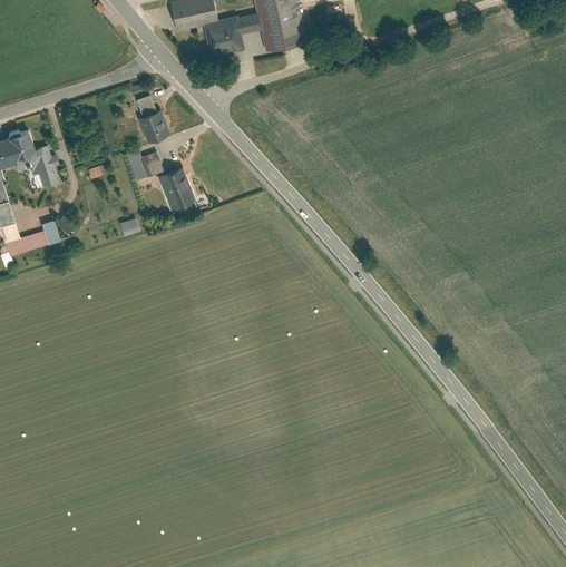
[(213,0),(179,0),(168,2),(175,30),(202,25),(217,21),(217,19),(213,1),(213,0)]
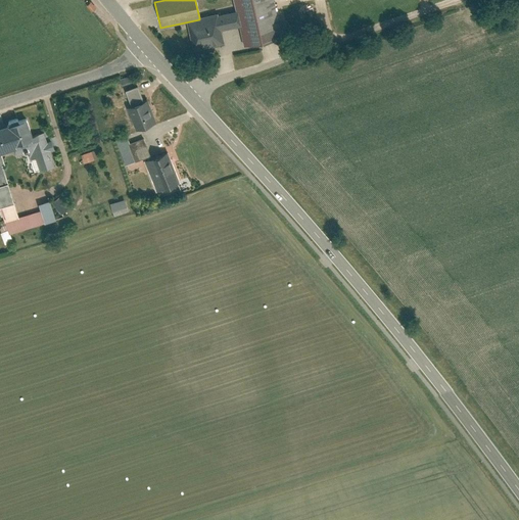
[(273,0),(231,0),(235,13),(238,29),(242,48),(282,40),(273,0)]
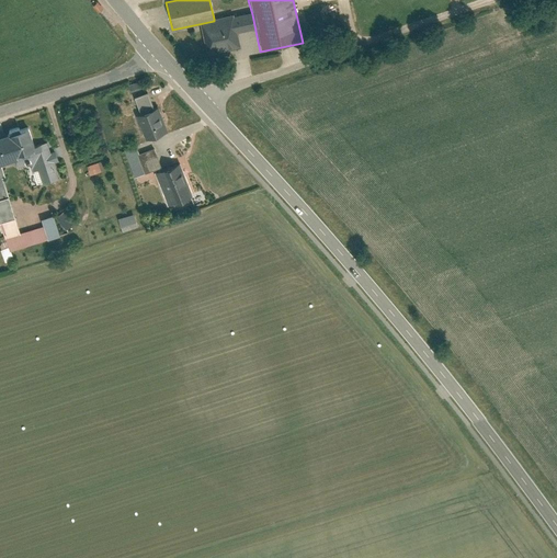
[(206,56),(239,49),(236,35),(232,19),(231,14),(214,19),(214,21),(199,24),(206,56)]
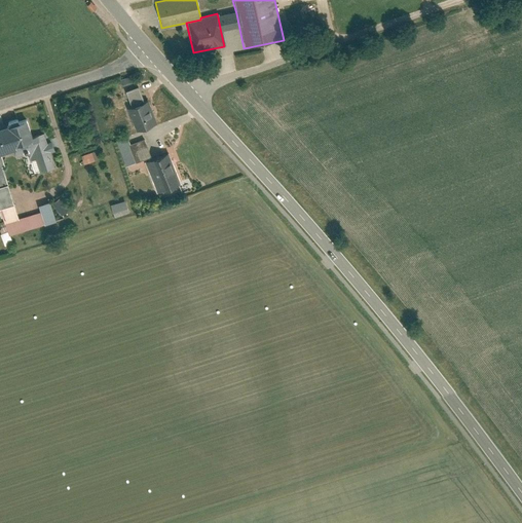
[(221,33),(239,29),(236,13),(218,17),(221,33)]
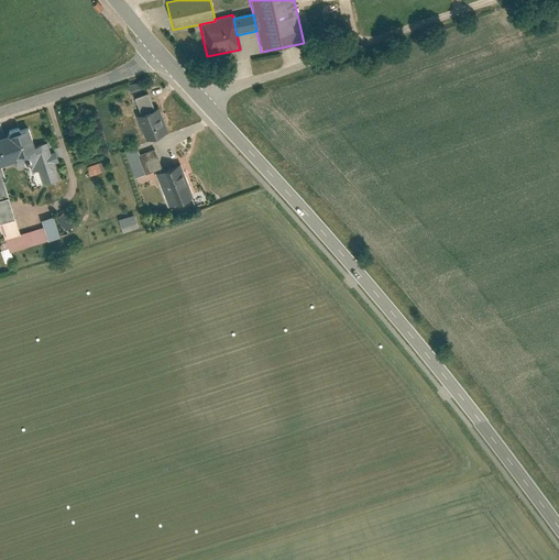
[(134,86),(123,89),(125,95),(136,91),(134,86)]
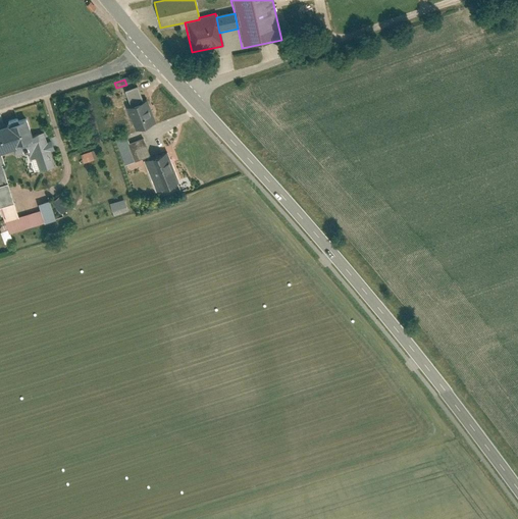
[(125,93),(131,107),(143,103),(138,88),(125,93)]
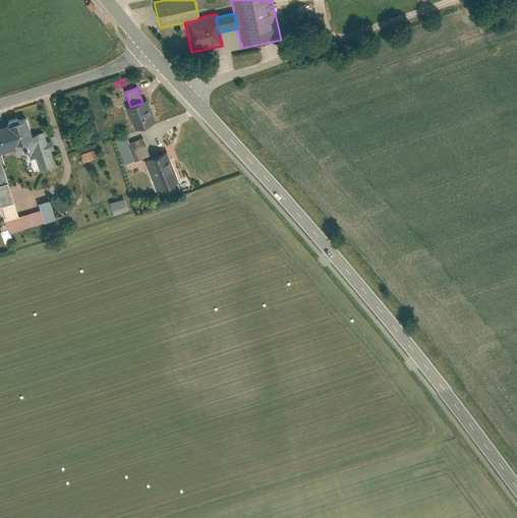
[(130,107),(126,109),(134,131),(156,124),(148,101),(142,103),(130,107)]
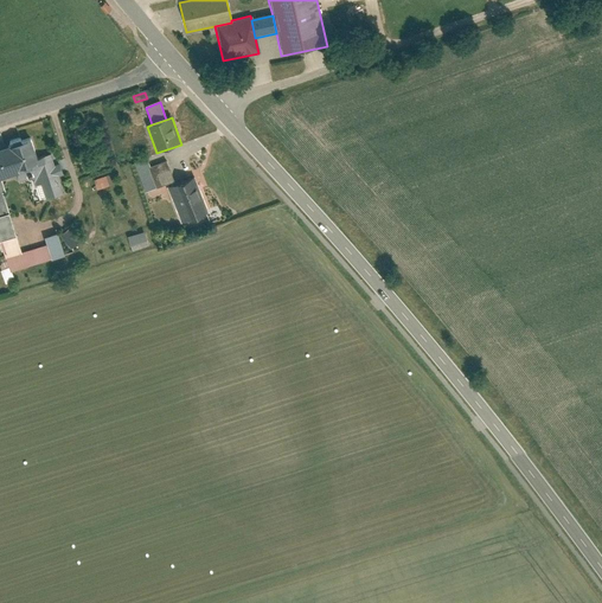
[(38,159),(32,140),(0,149),(0,178),(15,173),(40,166),(38,159)]
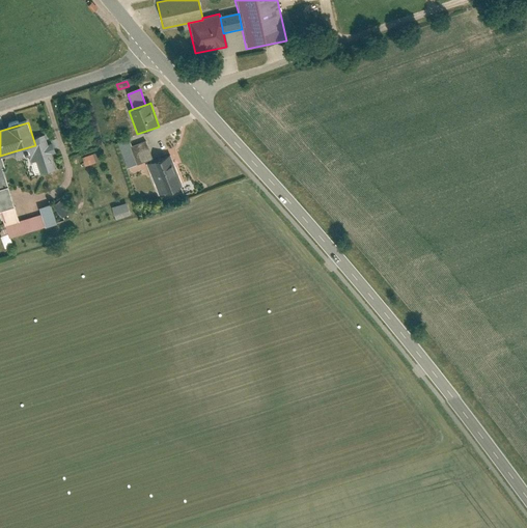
[(34,176),(55,170),(50,155),(54,154),(51,144),(47,145),(44,136),(33,139),(35,145),(37,153),(28,156),(34,176)]
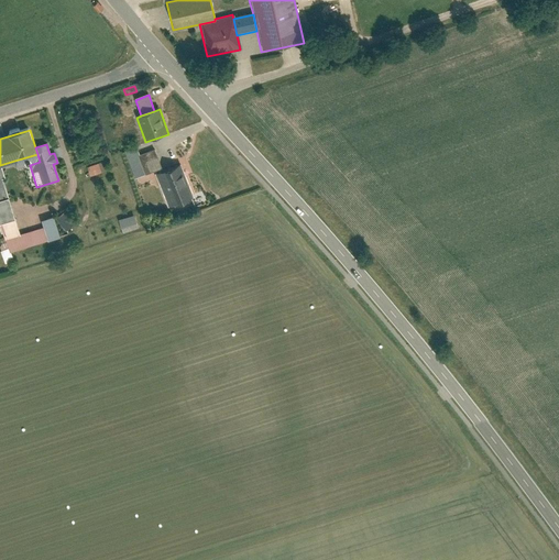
[(135,147),(123,152),(133,179),(146,174),(140,156),(135,147)]
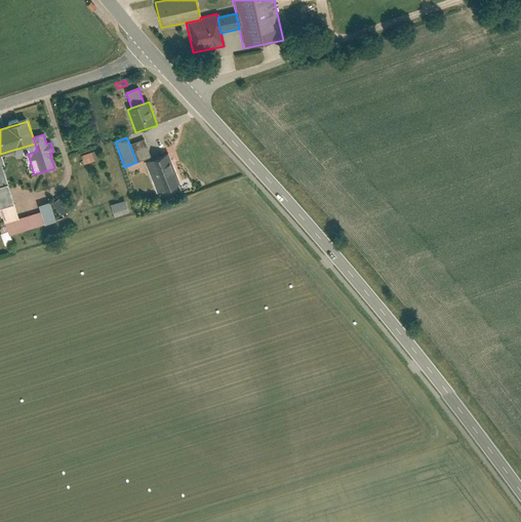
[(130,146),(136,162),(150,157),(144,141),(130,146)]
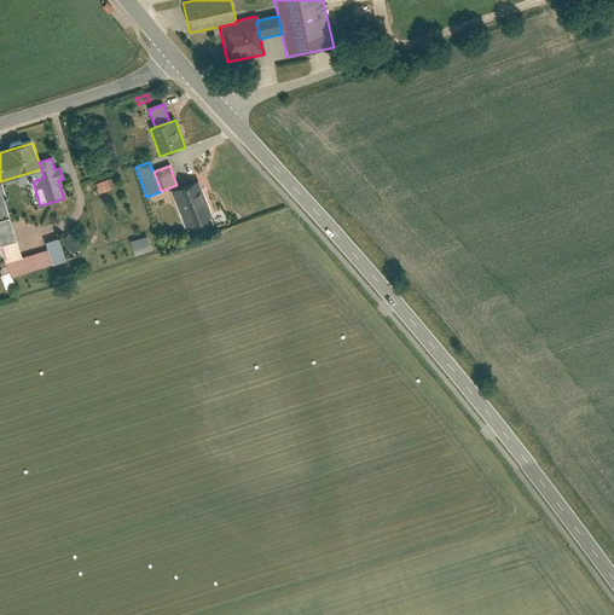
[(16,177),(18,186),(33,181),(44,178),(41,169),(16,177)]
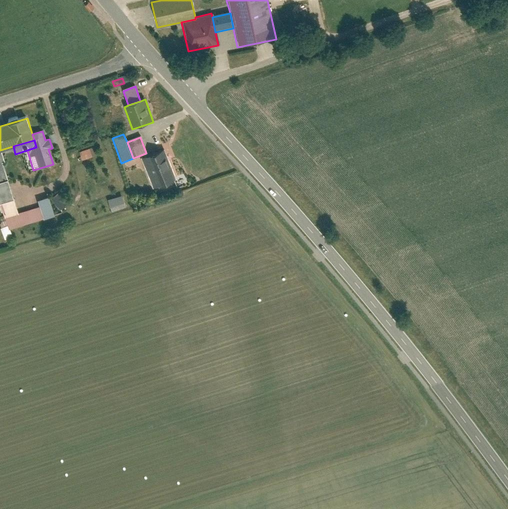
[(94,149),(77,154),(80,162),(96,157),(94,149)]
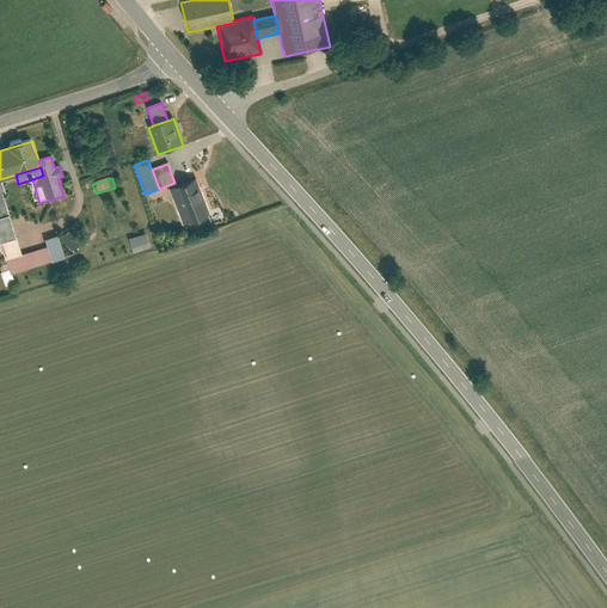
[(0,217),(10,215),(2,196),(5,195),(0,179),(0,217)]
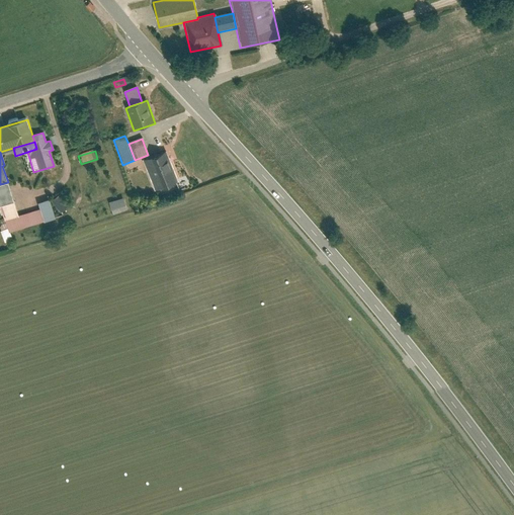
[(166,152),(142,161),(154,192),(178,183),(166,152)]
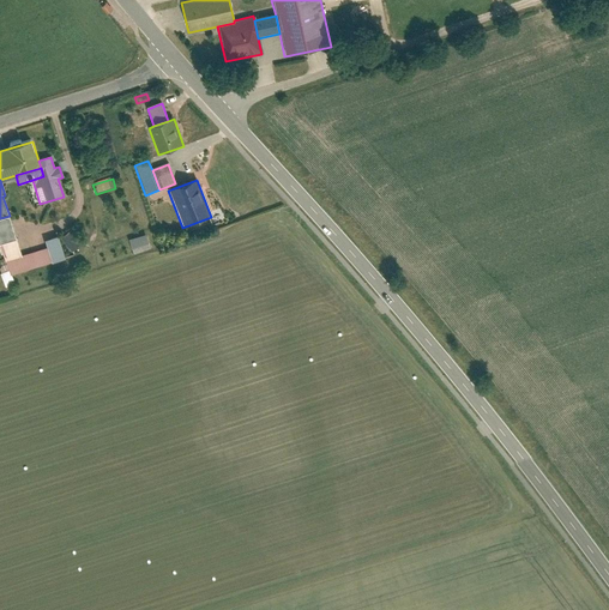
[(0,241),(6,260),(22,255),(10,216),(0,218),(0,241)]
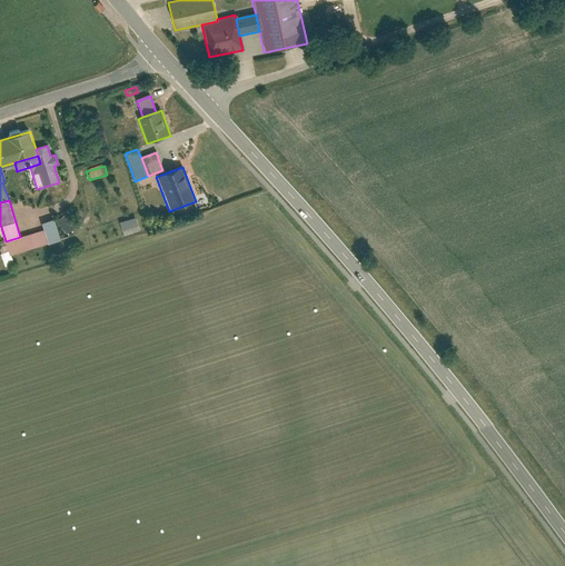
[(67,212),(56,221),(66,235),(78,226),(67,212)]
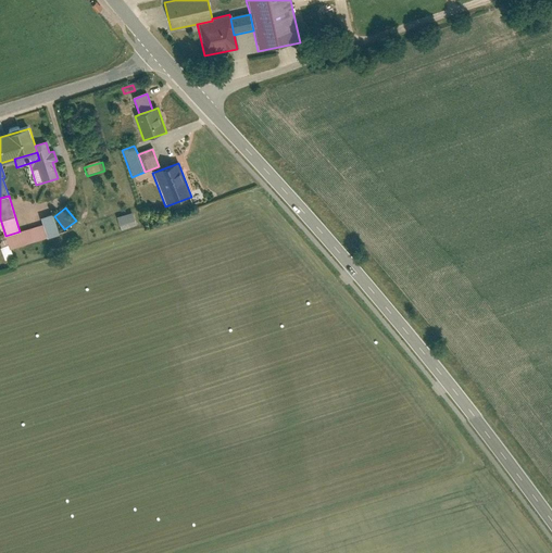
[(128,214),(112,218),(116,231),(132,227),(128,214)]
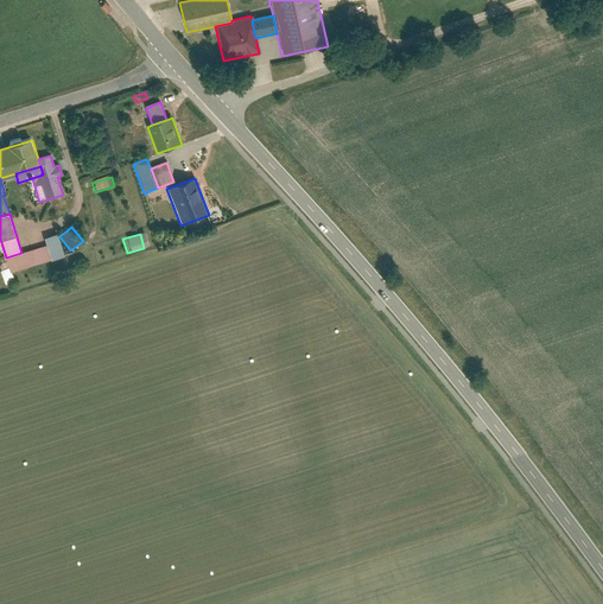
[(21,253),(6,258),(11,273),(52,260),(46,246),(21,253)]
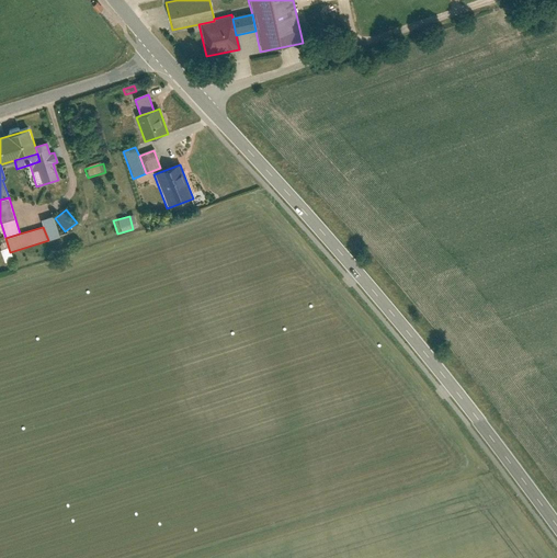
All buildings are outlined.
